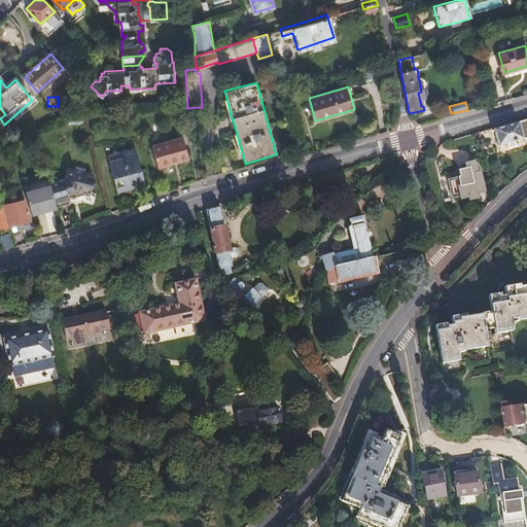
[(435,121),(436,121),(450,115),(447,109),(432,115),(435,121)]
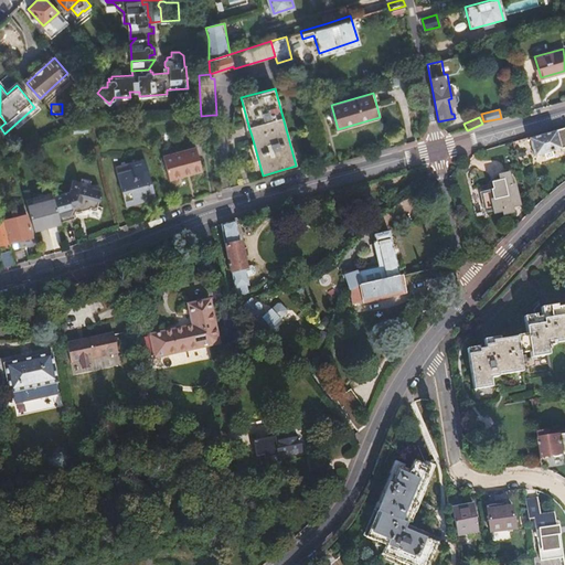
[(564,146),(564,129),(564,126),(554,128),(554,130),(529,138),(533,156),(564,146)]
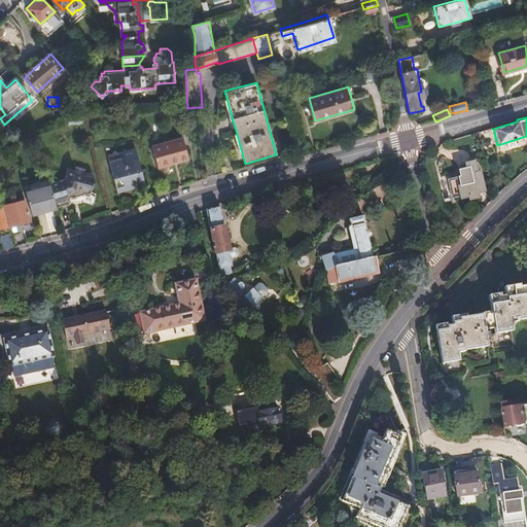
[(157,167),(174,163),(173,159),(187,155),(183,137),(152,145),(157,167)]
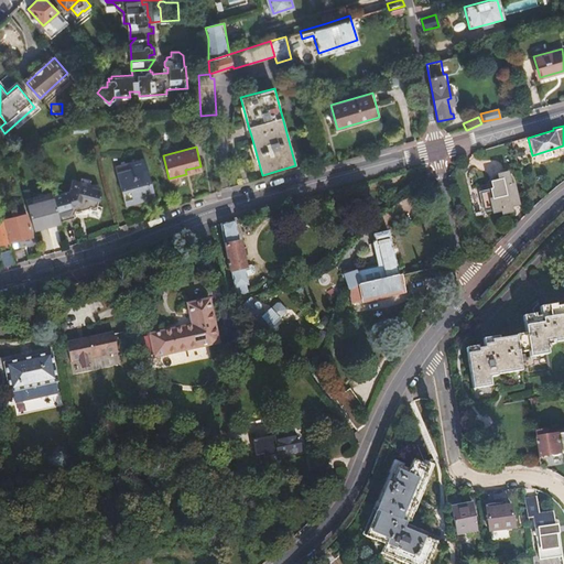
[(143,155),(119,162),(123,179),(120,184),(125,201),(132,198),(133,201),(142,198),(141,195),(144,195),(145,197),(154,195),(143,155)]
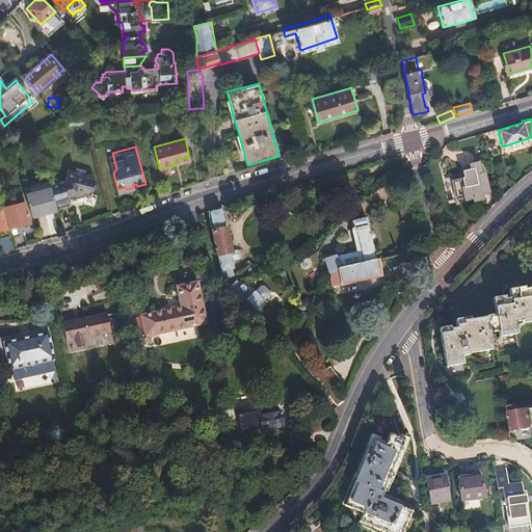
[(116,168),(112,153),(108,154),(113,174),(116,168)]
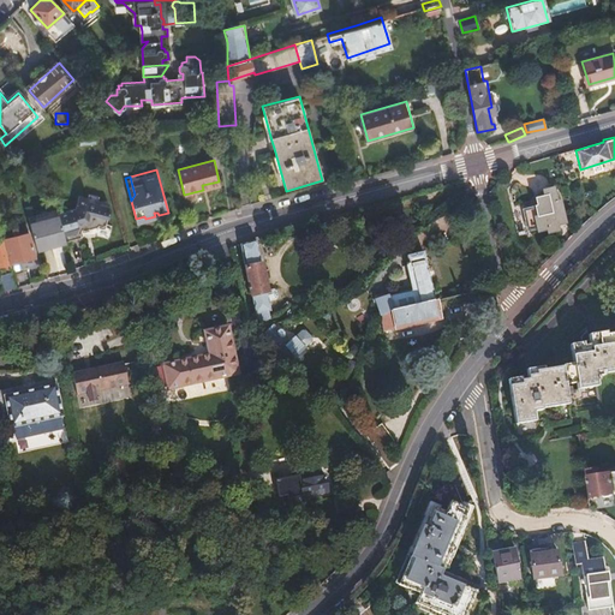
[(538,206),(524,209),(527,227),(535,226),(536,231),(545,228),(547,232),(556,230),(555,225),(563,224),(556,189),(543,191),(544,197),(537,198),(538,206)]
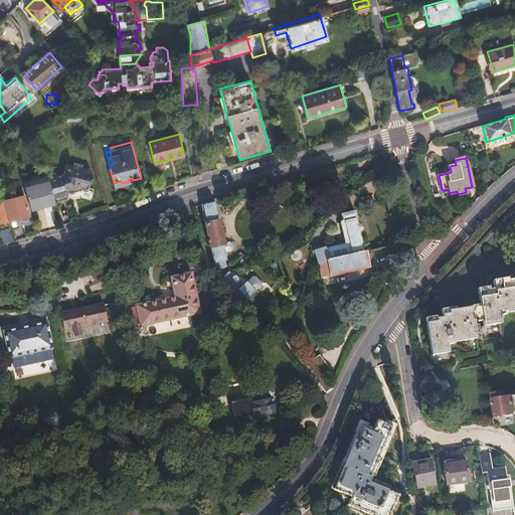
[(50,182),(55,202),(66,199),(65,194),(67,192),(68,192),(71,191),(72,193),(79,191),(84,194),(89,187),(91,187),(94,181),(92,172),(86,173),(83,172),(82,174),(75,170),(76,168),(69,164),(64,173),(49,176),(50,182)]
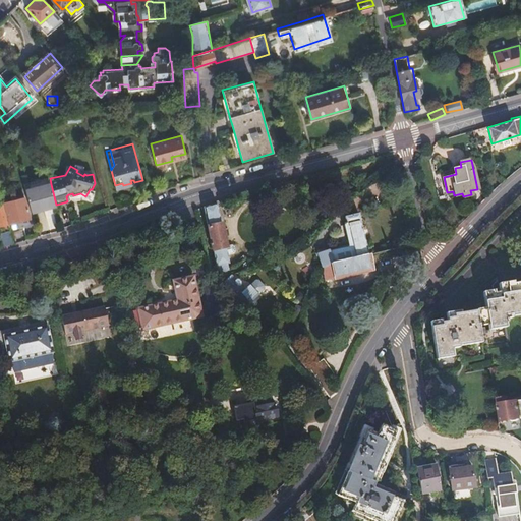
[(79,167),(77,170),(76,172),(83,176),(84,174),(87,171),(79,167)]
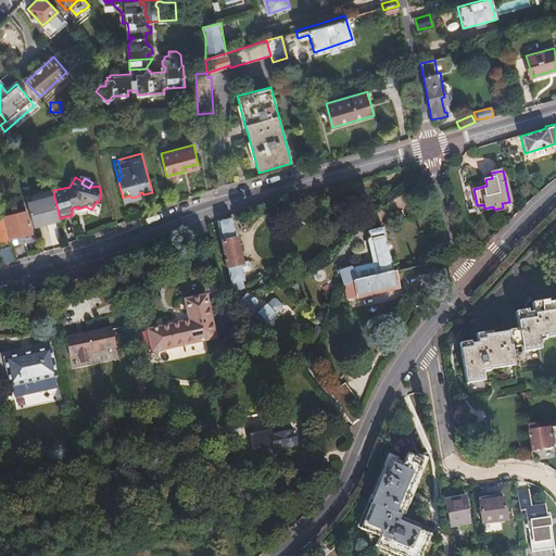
[(26,197),(28,204),(54,197),(53,190),(26,197)]
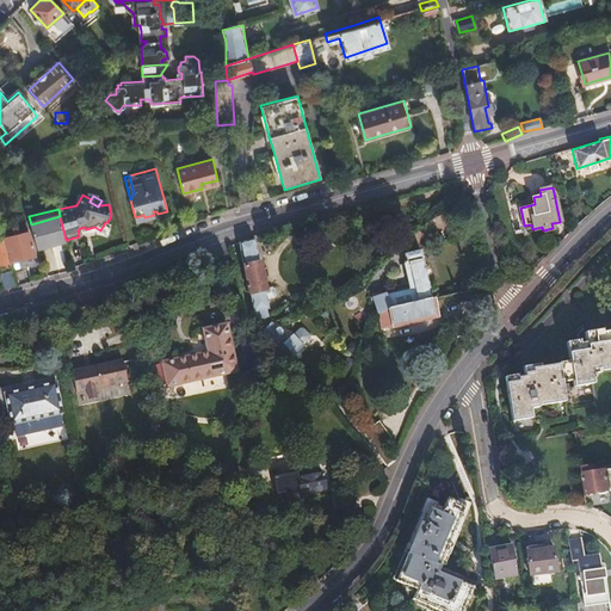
[(167,214),(167,211),(158,214),(156,211),(153,211),(154,215),(144,217),(143,215),(135,217),(136,222),(167,214)]
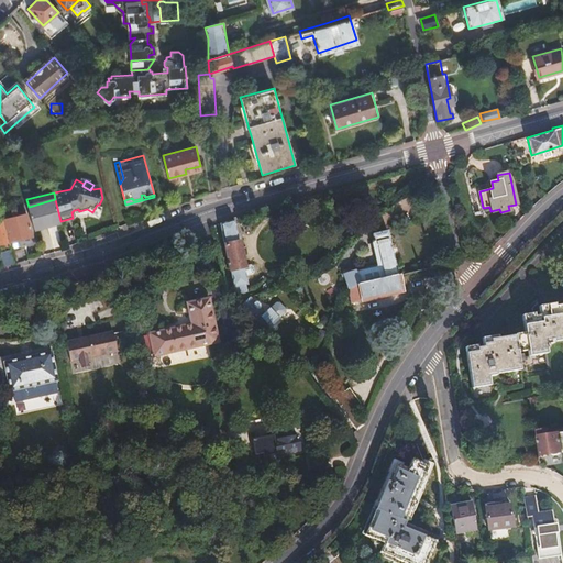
[(29,207),(33,225),(50,222),(51,225),(61,223),(61,221),(55,199),(29,207)]
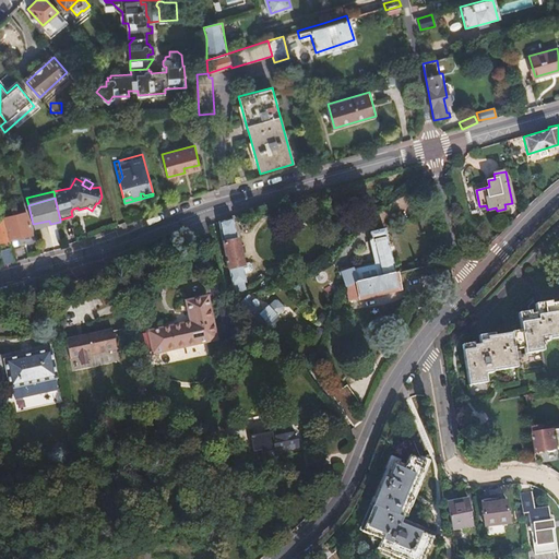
[(3,217),(10,240),(32,234),(26,212),(3,217)]
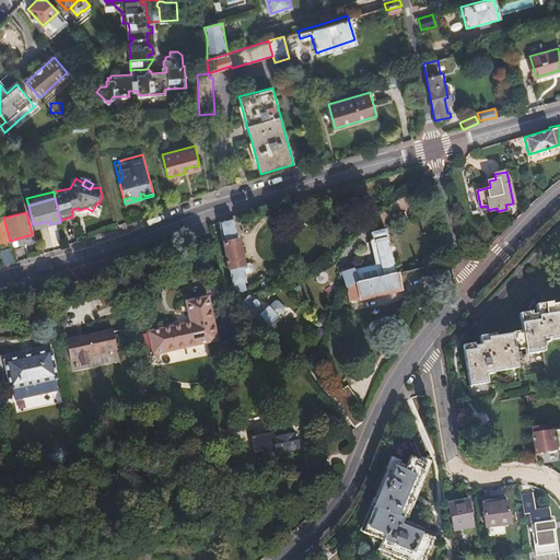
[(0,233),(2,243),(10,242),(10,241),(3,218),(3,217),(0,217),(0,233)]
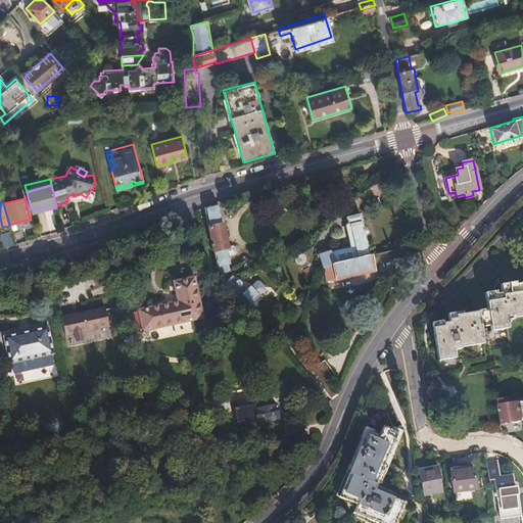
[(220,205),(204,207),(218,269),(221,273),(234,272),(228,246),(229,245),(225,224),(224,225),(220,205)]
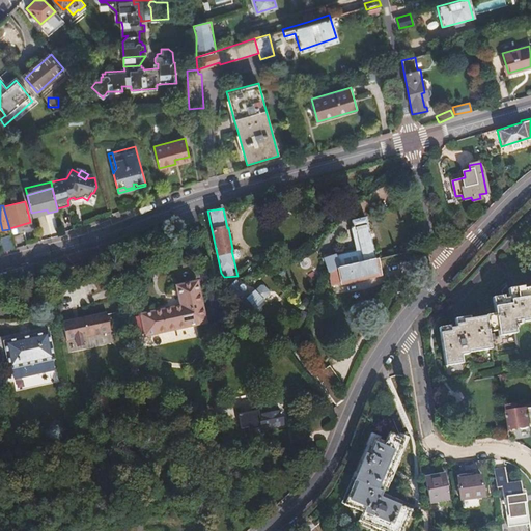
[(325,253),(330,272),(375,261),(378,260),(366,217),(353,220),(355,228),(352,228),(358,251),(336,256),(335,251),(325,253)]
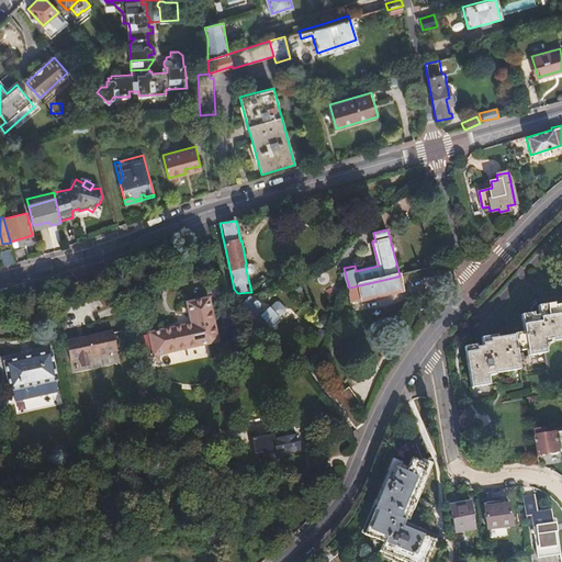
[(0,254),(3,265),(15,261),(12,249),(0,251),(0,254)]
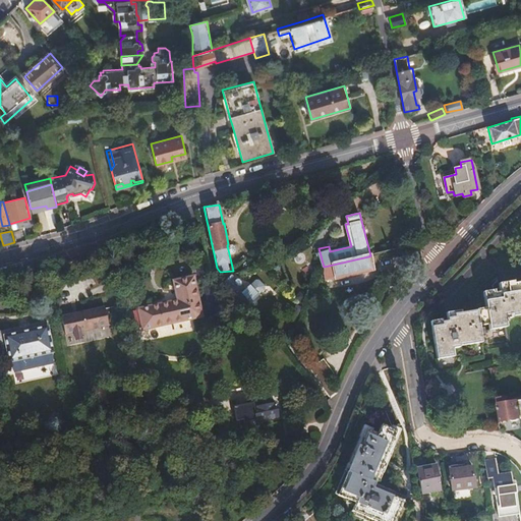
[(368,256),(324,267),(326,277),(371,267),(368,256)]
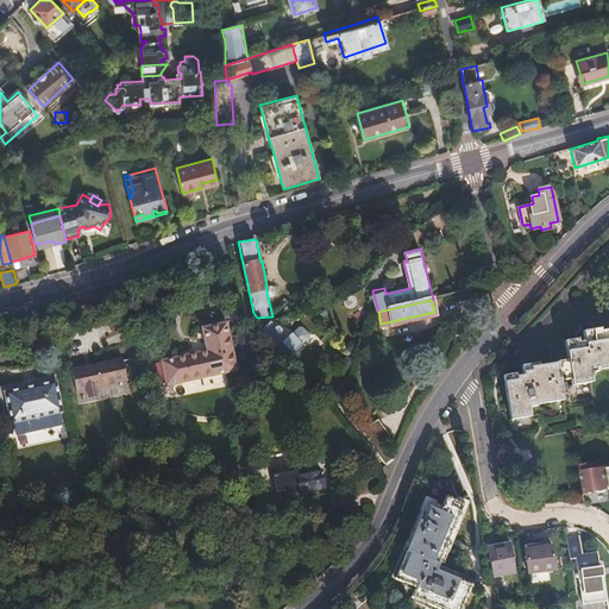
[(270,321),(265,326),(295,356),(305,347),(293,336),(289,340),(283,334),(283,332),(282,331),(282,330),(280,330),(278,330),(270,321)]
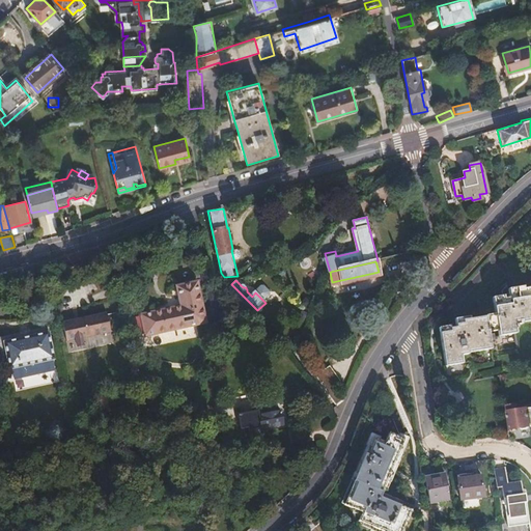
[(179,308),(140,316),(144,337),(203,324),(195,284),(175,288),(179,308)]
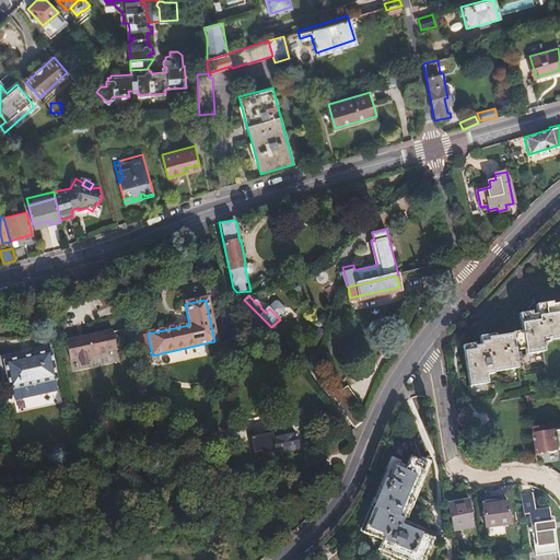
[(518,312),(522,329),(524,347),(525,353),(544,351),(543,342),(550,341),(550,339),(559,337),(559,303),(552,304),(551,301),(536,303),(537,312),(531,313),(529,311),(518,312)]
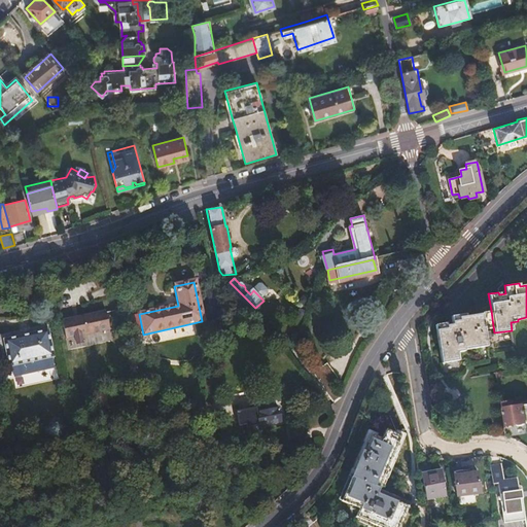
[(491,310),(482,312),(484,328),(493,326),(491,310)]
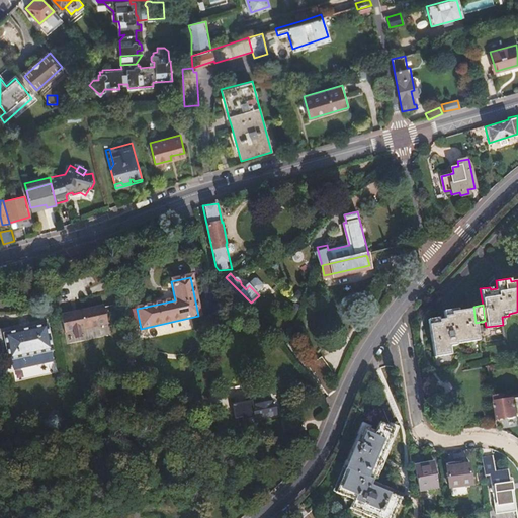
[(476,323),(473,307),(451,310),(451,313),(443,314),(444,317),(438,318),(439,321),(429,322),(434,355),(449,353),(448,344),(455,343),(455,341),(478,338),(476,323)]
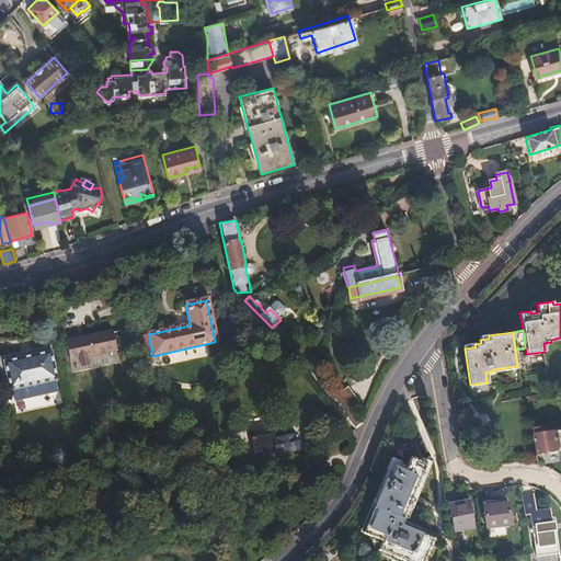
[(112,333),(66,344),(69,361),(79,358),(86,357),(115,351),(112,333)]
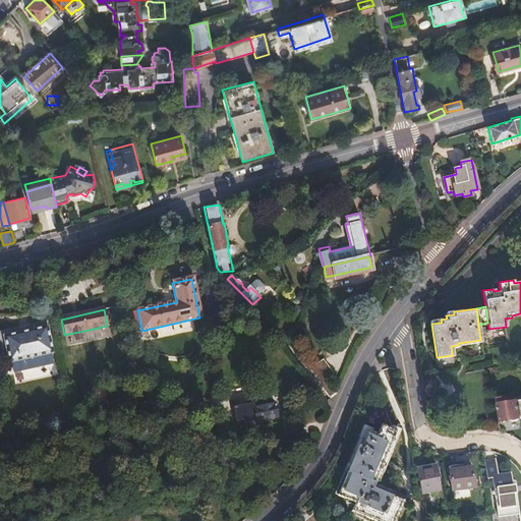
[(46,327),(2,336),(8,362),(10,362),(12,372),(52,364),(50,353),(52,353),(46,327)]
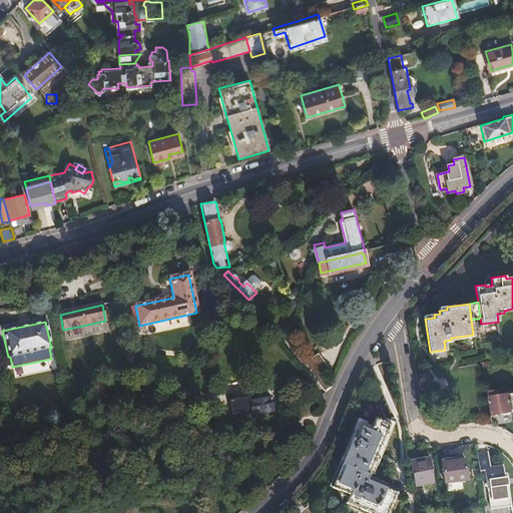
[(72,328),(74,337),(80,336),(78,327),(72,328)]
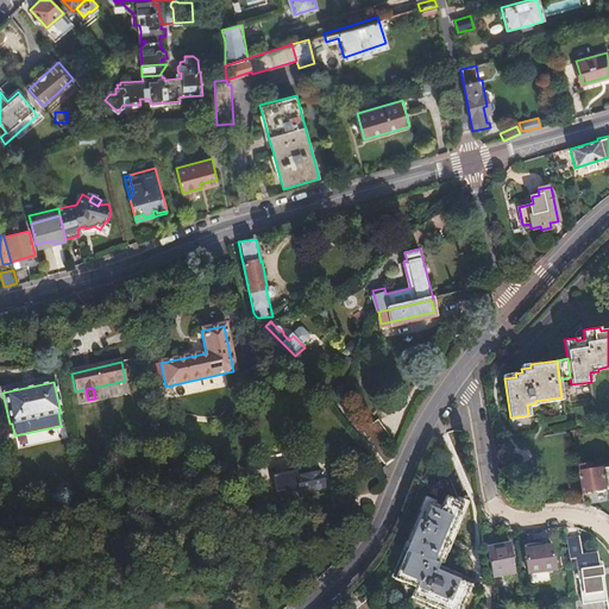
[(362,432),(385,465),(394,459),(383,444),(390,439),(377,420),(362,432)]
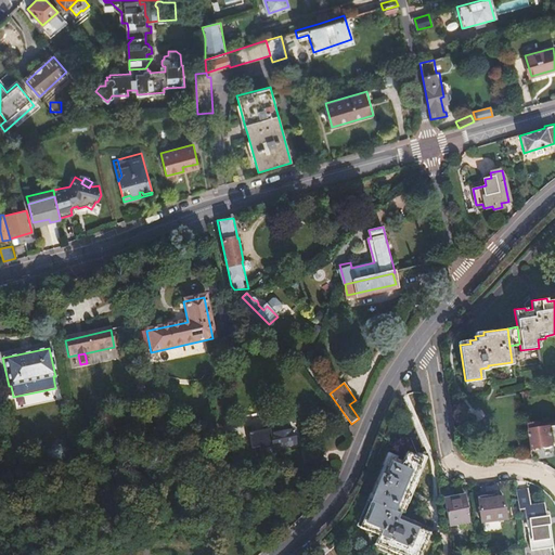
[(265,438),(254,440),(256,447),(256,451),(294,443),(291,429),(283,431),(282,424),(266,427),(267,433),(265,433),(265,438)]
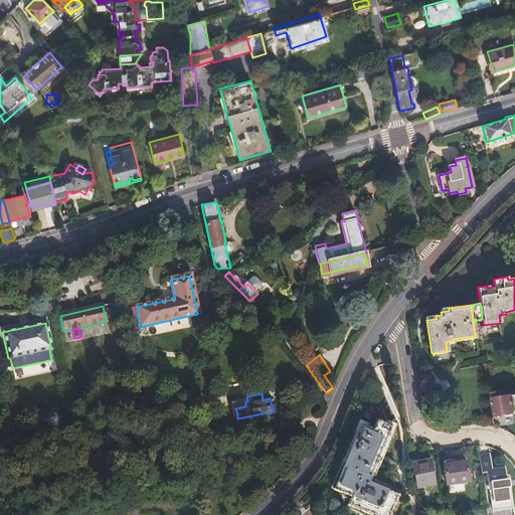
[(196,397),(191,412),(202,416),(207,401),(196,397)]
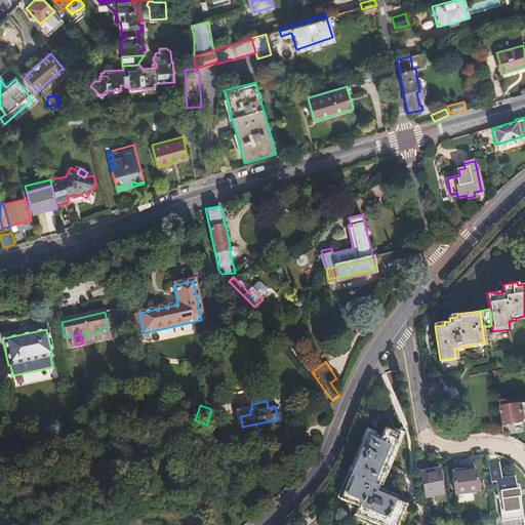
[(514,406),(505,407),(507,425),(514,423),(518,426),(522,426),(524,422),(524,421),(524,413),(523,405),(514,406)]
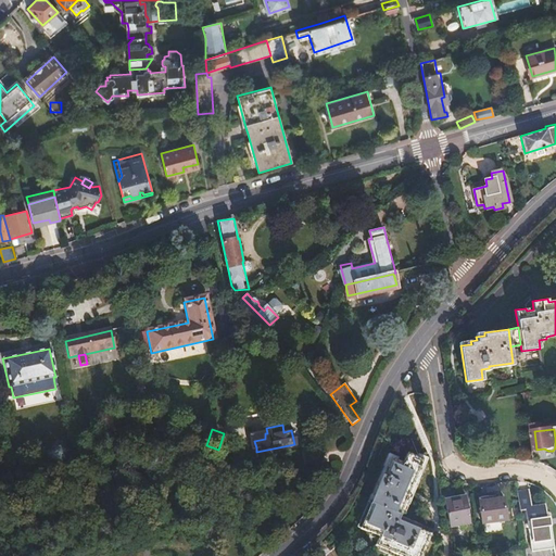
[(387,458),(358,530),(377,536),(374,545),(401,555),(419,555),(428,533),(431,522),(422,519),(436,484),(421,479),(425,470),(421,456),(414,457),(403,453),(400,463),(387,458)]
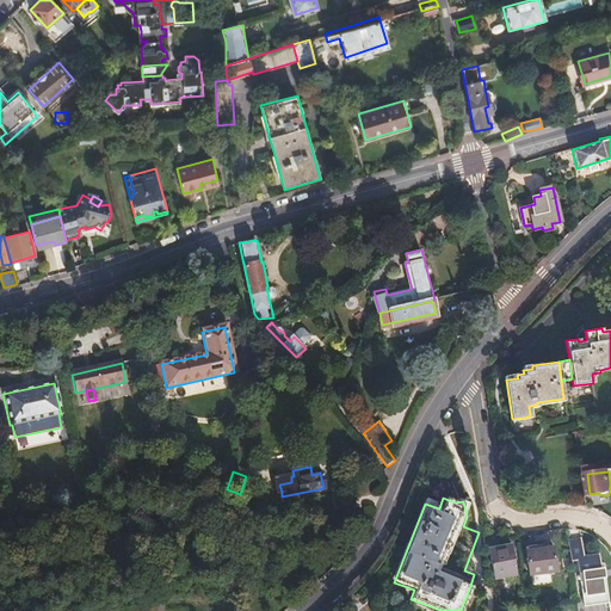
[(581,538),(568,539),(572,561),(578,560),(580,575),(576,576),(576,580),(580,581),(584,605),(608,603),(604,576),(598,576),(598,572),(602,571),(599,555),(584,557),(581,538)]
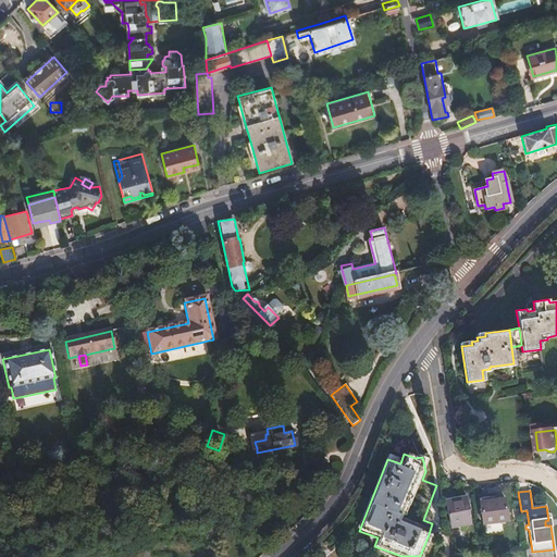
[(445,498),(449,527),(470,524),(466,496),(445,498)]
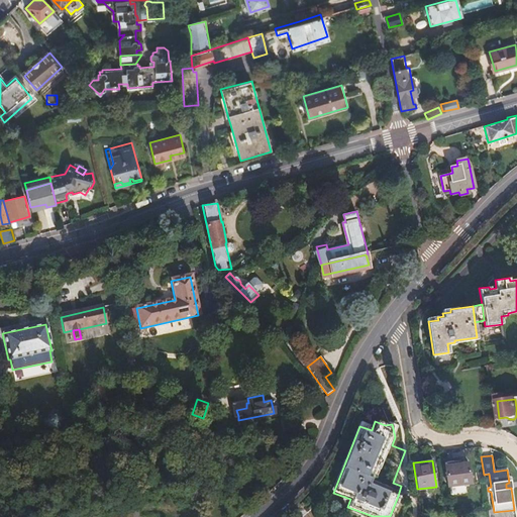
[(468,463),(444,467),(448,488),(471,485),(468,463)]
